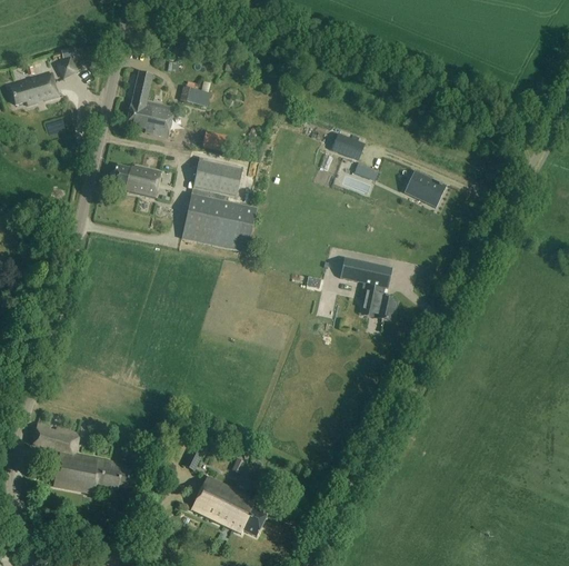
[(57,63),(65,78),(79,71),(71,56),(57,63)]
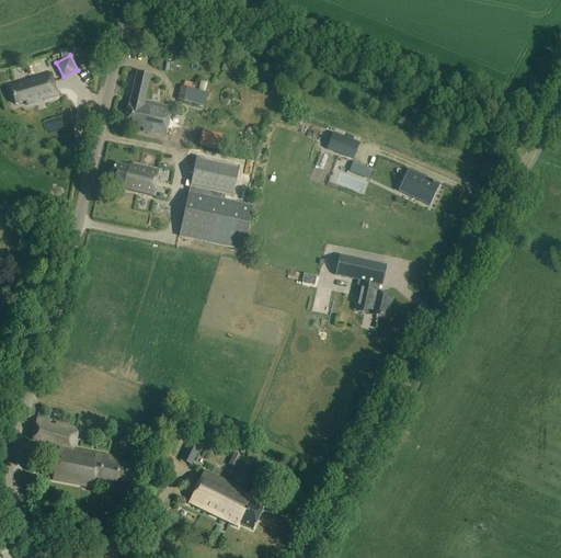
[(224,57),(221,69),(241,72),(242,60),(224,57)]
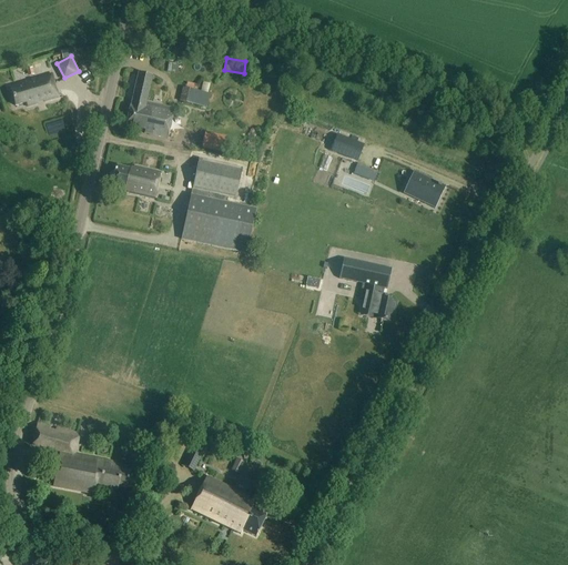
[(174,107),(148,101),(153,74),(141,71),(133,104),(131,104),(127,123),(145,128),(145,132),(168,137),(174,107)]
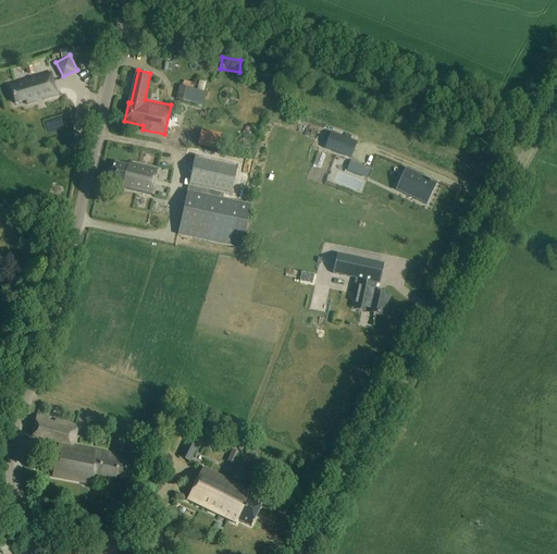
[(15,102),(26,99),(27,103),(59,94),(52,71),(10,83),(15,102)]
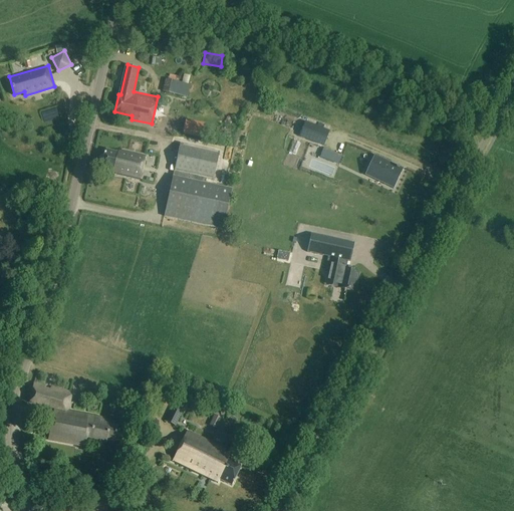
[(188,95),(190,83),(178,80),(179,74),(170,72),(168,78),(166,77),(163,90),(188,95)]
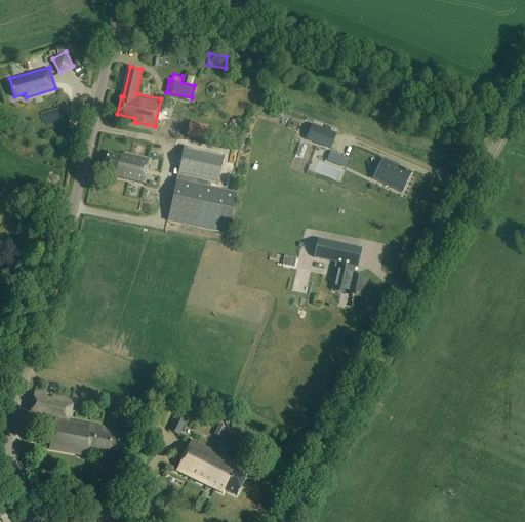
[(165,115),(165,124),(185,123),(185,114),(165,115)]
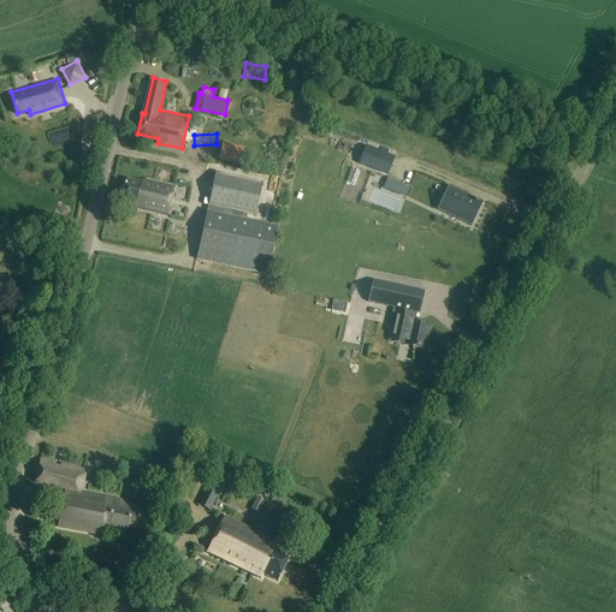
[(219,156),(242,161),(246,147),(221,142),(219,156)]
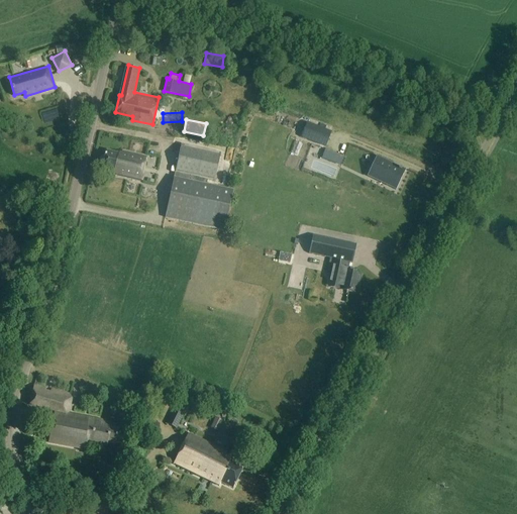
[(317,138),(322,126),(307,120),(302,132),(301,135),(316,141),(317,138)]
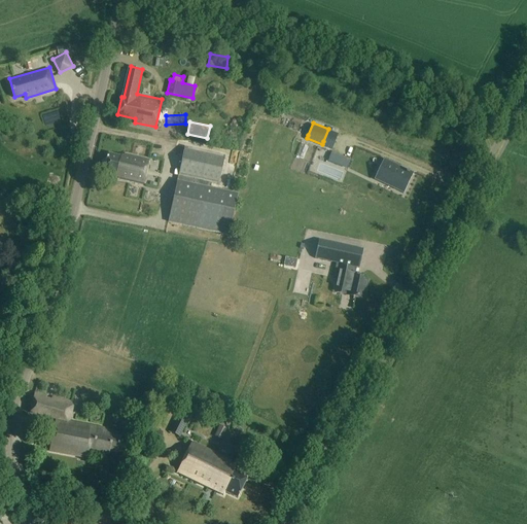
[(168,220),(229,234),(238,193),(210,186),(211,181),(218,182),(224,154),(184,145),(168,220)]
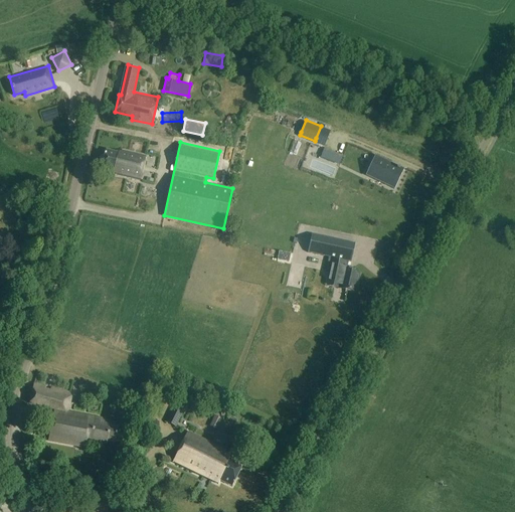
[(140,179),(146,155),(122,149),(118,152),(106,149),(102,168),(113,170),(113,173),(140,179)]
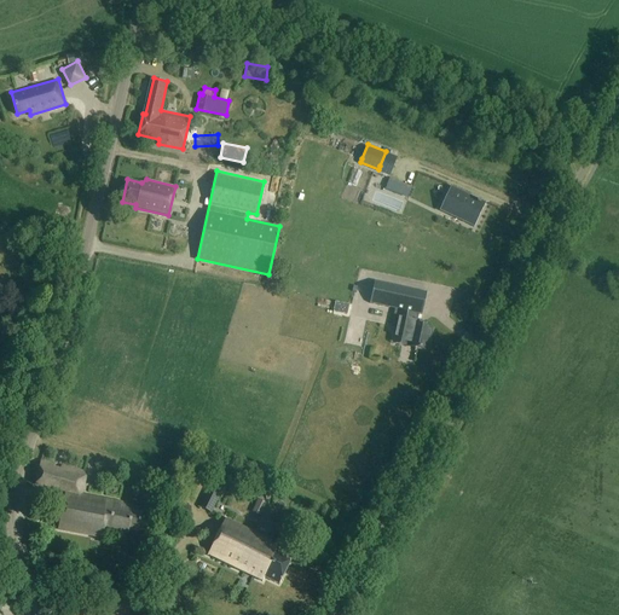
[(375,216),(433,227),(439,195),(368,181),(364,203),(376,206),(375,216)]
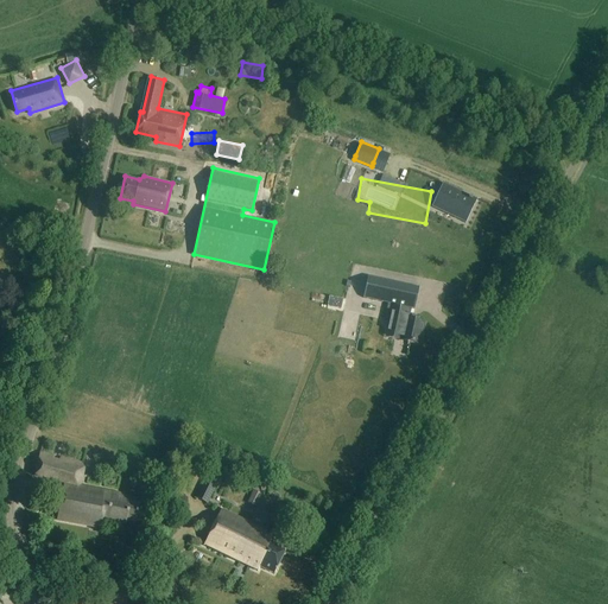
[(466,221),(477,197),(443,180),(431,204),(466,221)]
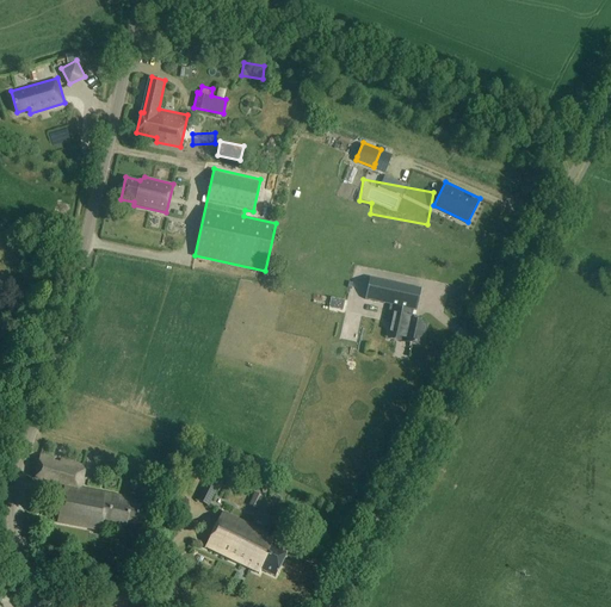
[(407,298),(418,241),(309,221),(304,249),(343,256),(340,266),(358,268),(355,286),(351,286),(350,287),(407,298)]
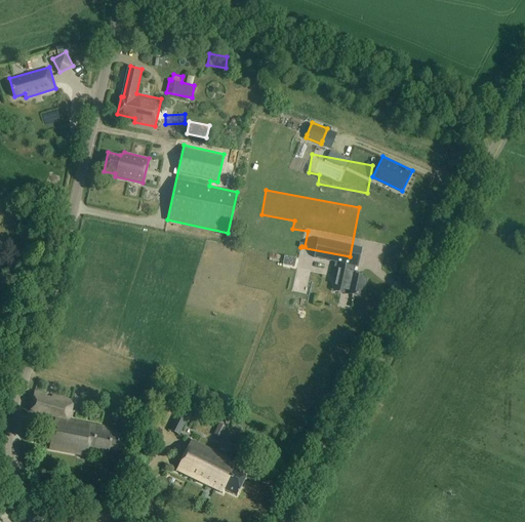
[(351,270),(354,257),(336,254),(332,275),(348,278),(345,291),(364,295),(368,277),(355,274),(355,271),(351,270)]
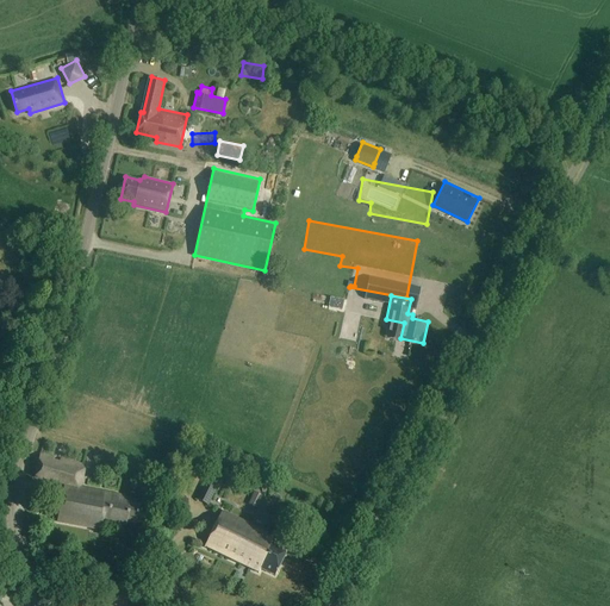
[(103,516),(113,518),(128,522),(129,518),(138,520),(142,501),(120,497),(122,494),(112,492),(112,494),(76,486),(82,461),(61,456),(60,458),(54,457),(55,455),(39,451),(33,476),(66,483),(58,519),(99,528),(103,516)]
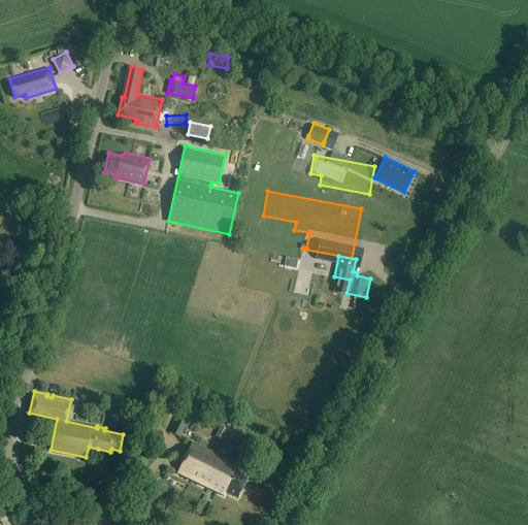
[(229,408),(221,404),(216,415),(224,419),(229,408)]
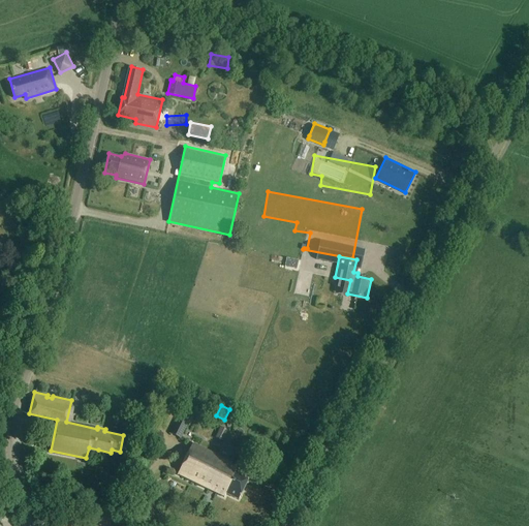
[(180,436),(189,418),(179,412),(169,431),(180,436)]
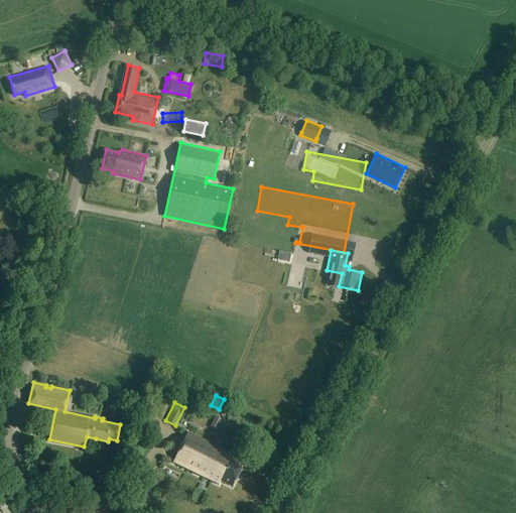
[(233,486),(244,464),(233,458),(234,455),(226,451),(226,450),(188,430),(173,461),(220,485),(222,481),(233,486)]
